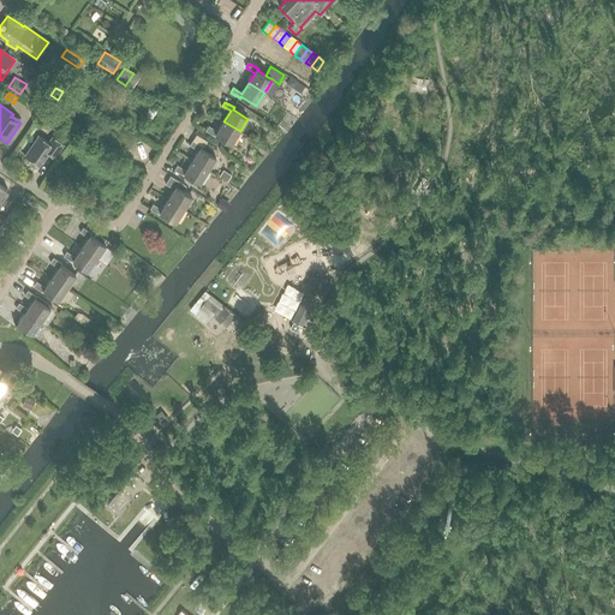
[(209,126),(207,131),(215,137),(216,136),(232,145),(240,131),(224,121),(218,132),(209,126)]
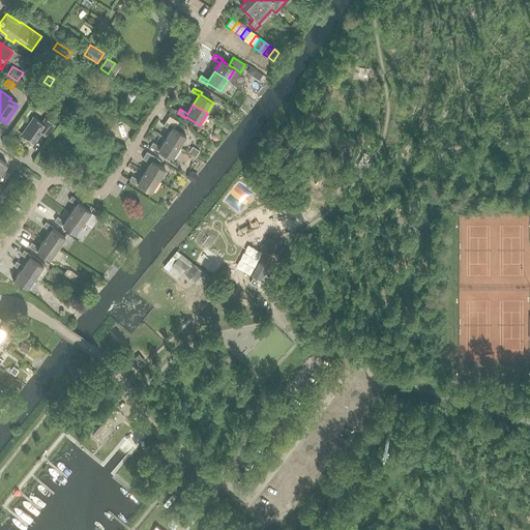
[(41,131),(47,136),(55,125),(45,118),(41,123),(34,118),(23,135),(33,143),(41,131)]
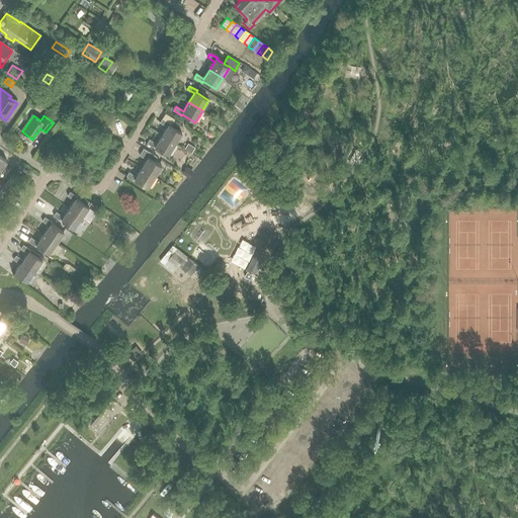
[(163,119),(160,123),(167,127),(162,136),(175,144),(182,134),(177,131),(181,124),(174,120),(171,126),(169,125),(170,123),(163,119)]
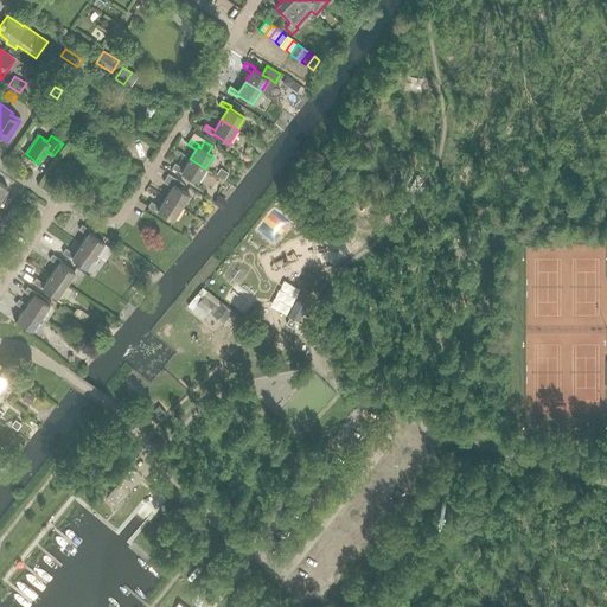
[(176,164),(172,168),(181,174),(181,173),(197,183),(205,168),(190,159),(184,168),(176,164)]
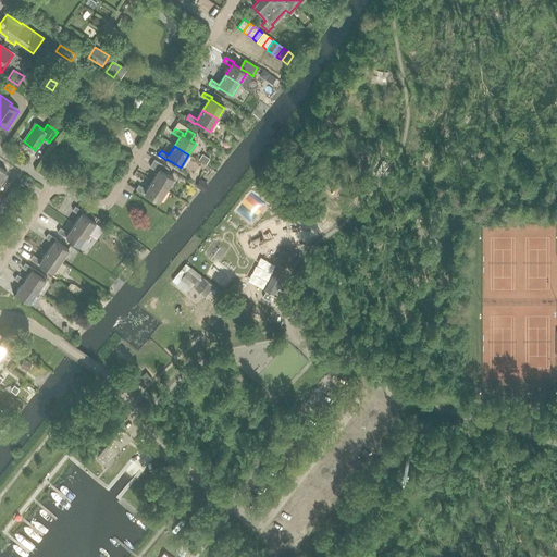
[(155,159),(149,166),(158,172),(152,181),(166,190),(174,178),(165,173),(169,169),(155,159)]
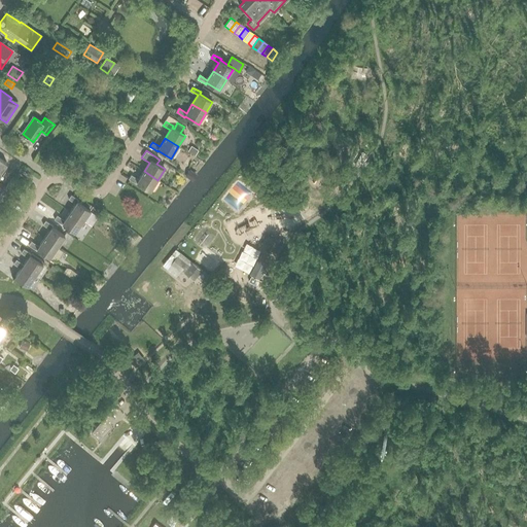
[(132,175),(129,179),(137,184),(137,183),(150,191),(157,180),(144,171),(139,179),(132,175)]
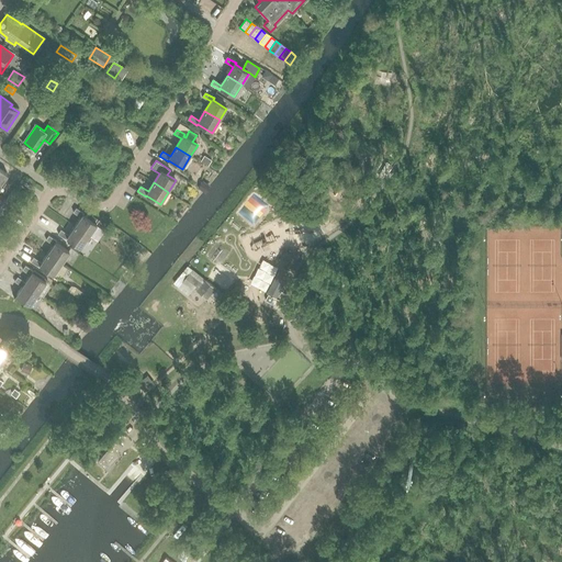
[(202,182),(197,189),(201,192),(206,186),(202,182)]
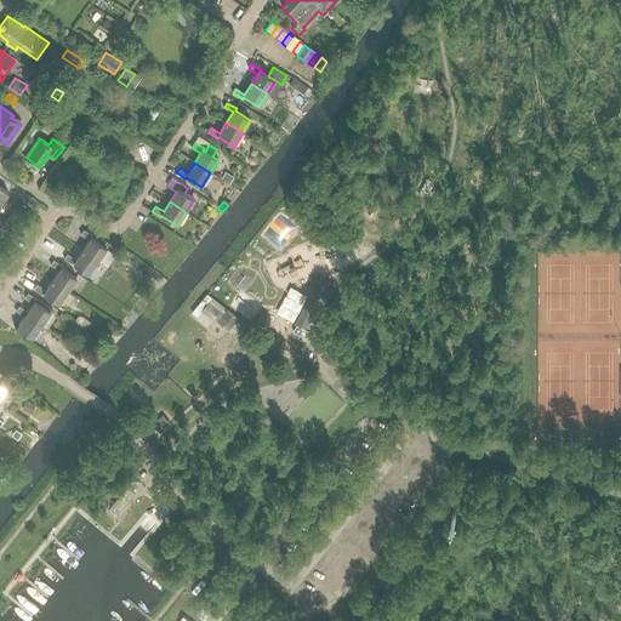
[(17,210),(0,232),(0,240),(1,243),(22,214),(17,210)]
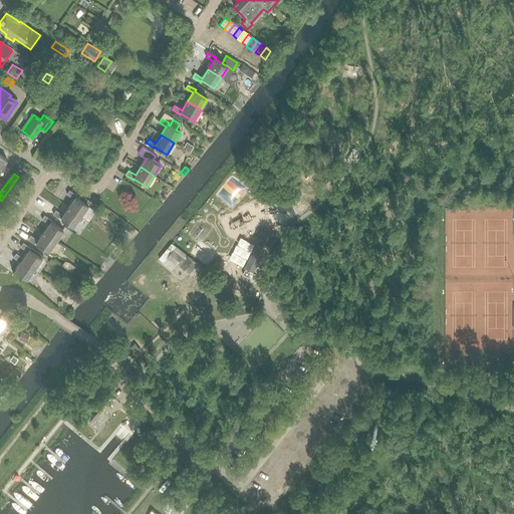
[(77,198),(75,197),(76,196),(69,191),(66,195),(73,199),(68,207),(80,216),(90,202),(80,195),(77,198)]
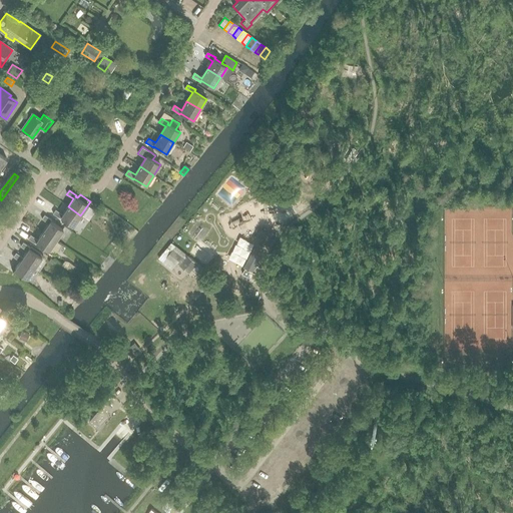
[(55,210),(53,213),(60,218),(61,217),(73,226),(80,215),(68,206),(62,214),(55,210)]
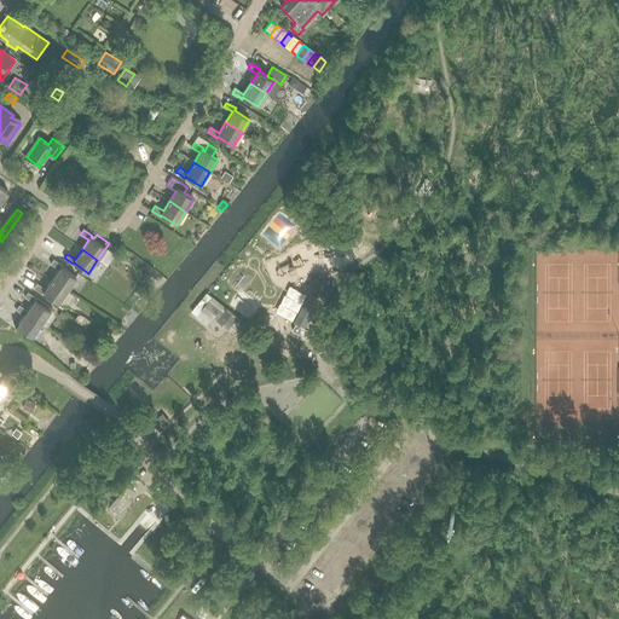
[(53,260),(50,265),(58,270),(51,281),(67,290),(76,278),(61,267),(62,266),(53,260)]
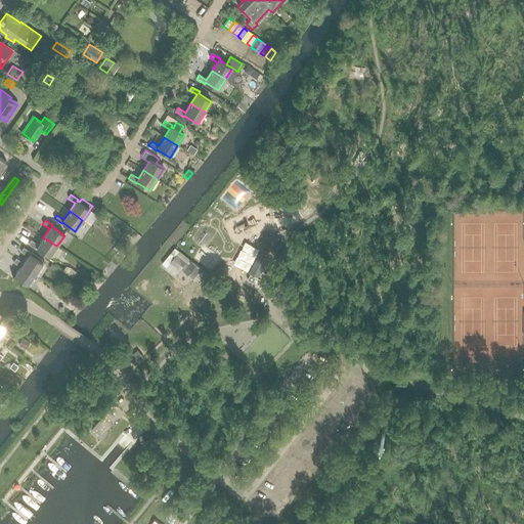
[(31,241),(28,245),(36,250),(37,248),(49,257),(56,246),(43,237),(38,246),(31,241)]
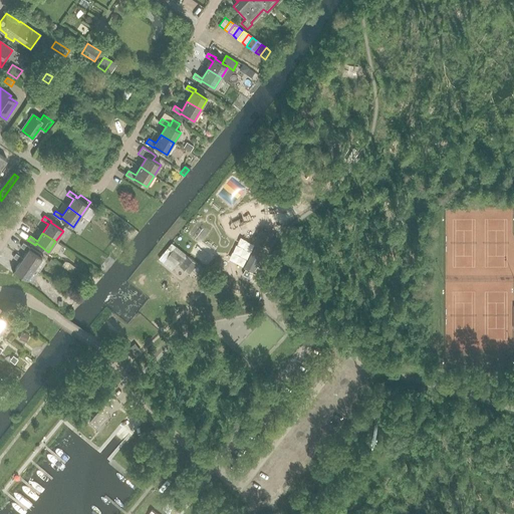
[(270,233),(262,246),(266,248),(273,235),(270,233)]
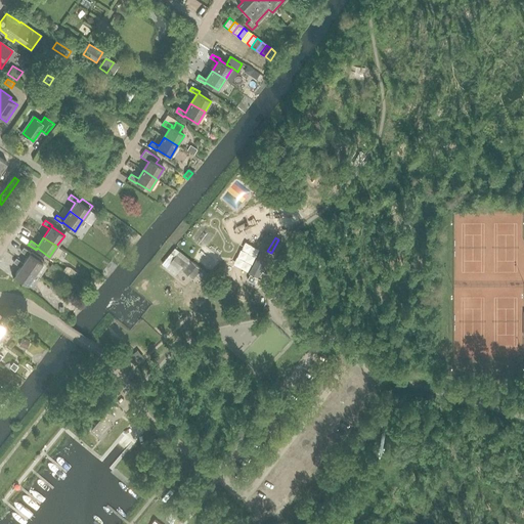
[(251,269),(260,247),(245,241),(235,264),(251,269)]
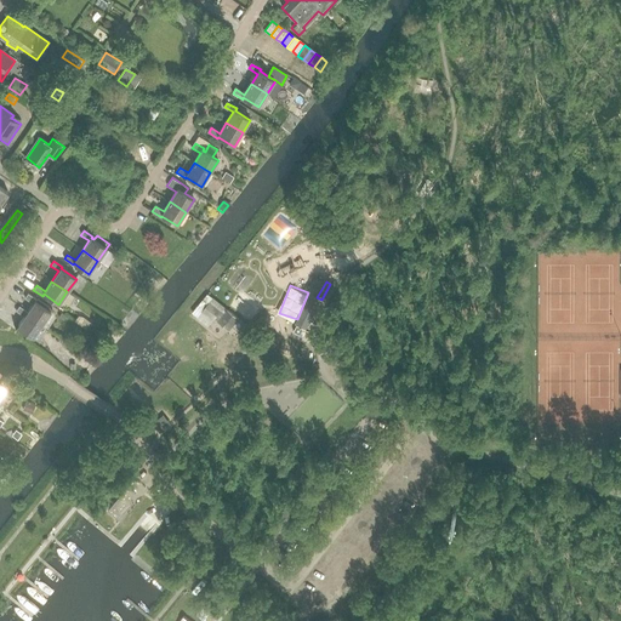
[(28,294),(24,298),(32,305),(27,312),(26,314),(41,324),(50,312),(34,302),(35,300),(28,294)]
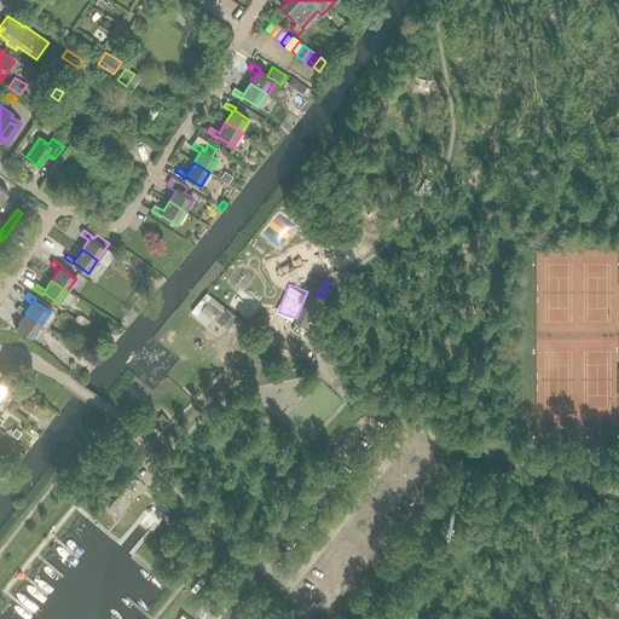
[(312,295),(295,324),(302,328),(304,329),(320,299),(316,296),(312,295)]
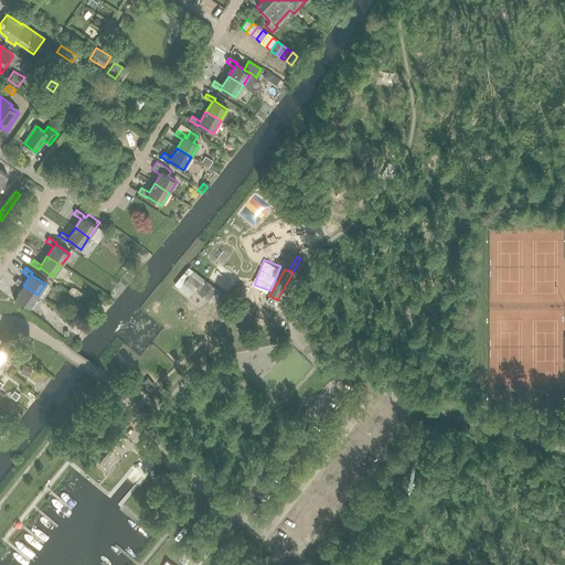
[(203,284),(192,275),(185,283),(196,291),(203,284)]
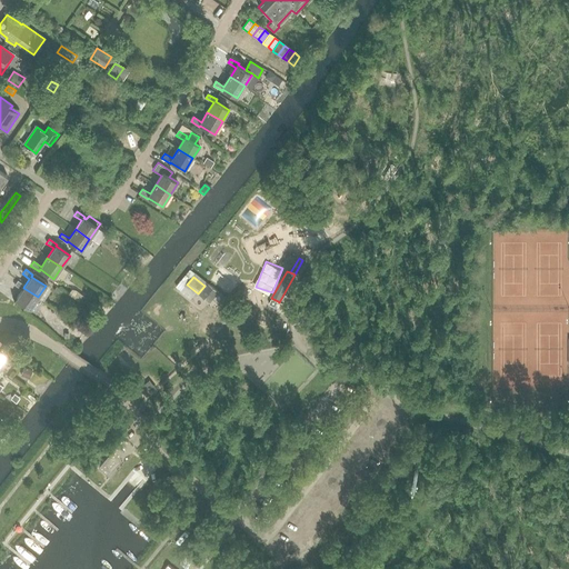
[(18,281),(15,286),(22,290),(16,299),(30,309),(38,297),(23,288),(25,286),(18,281)]
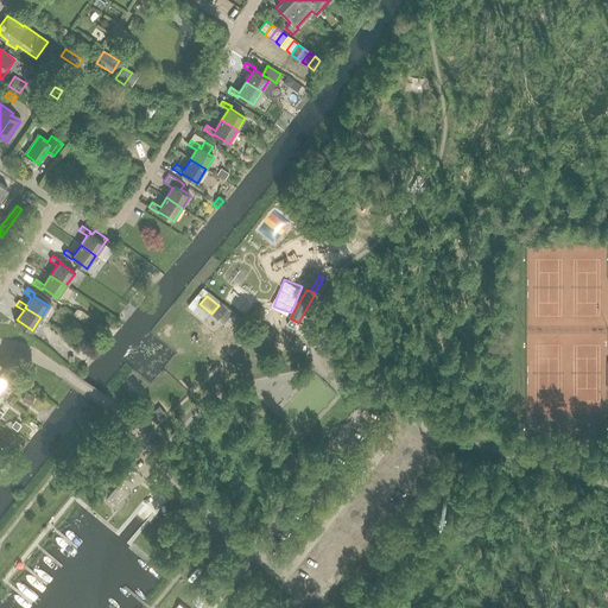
[(226,324),(235,314),(225,305),(215,316),(226,324)]
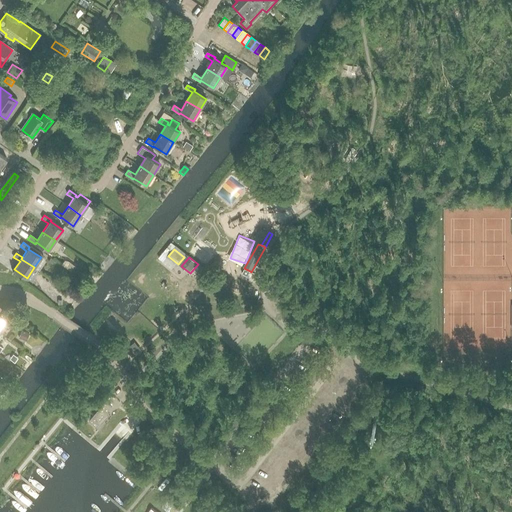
[(43,288),(49,294),(53,289),(48,284),(43,288)]
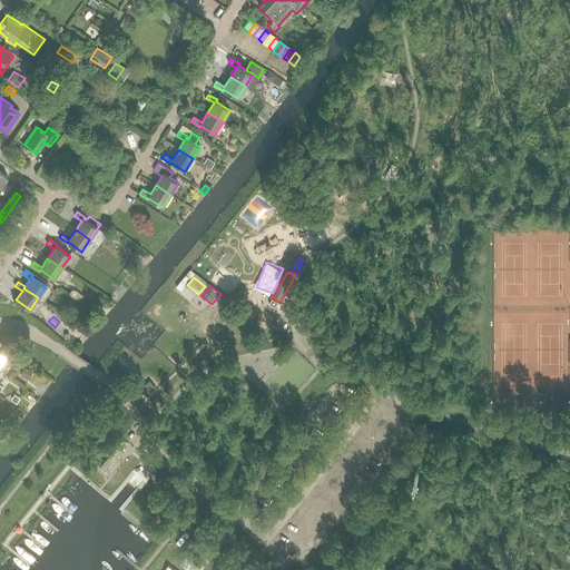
[(21,376),(30,380),(32,372),(23,369),(21,376)]
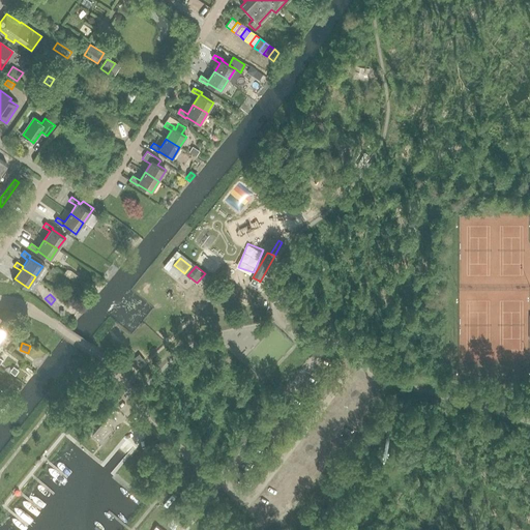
[(109,415),(91,435),(98,441),(116,420),(109,415)]
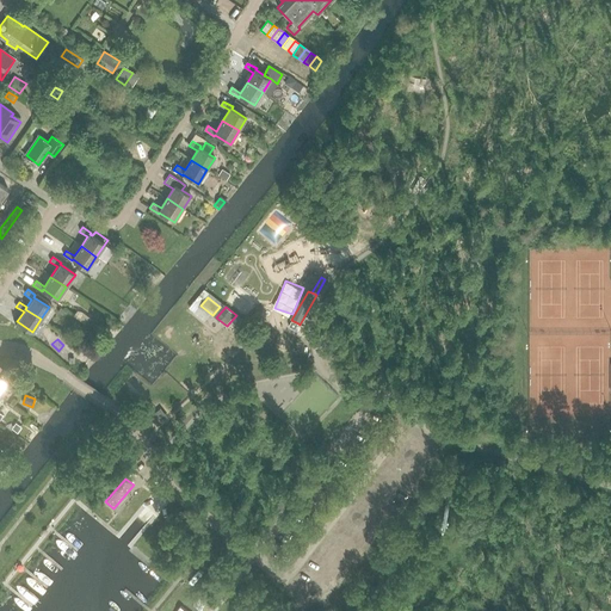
[(456,481),(451,487),(461,494),(466,488),(456,481)]
